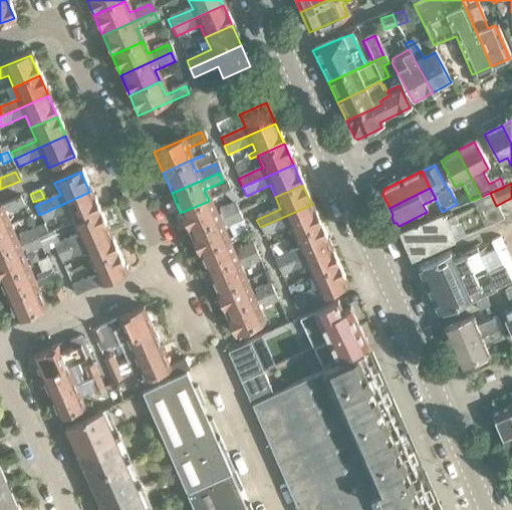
[(72,224),(98,212),(89,192),(39,215),(43,223),(67,212),(72,224)]
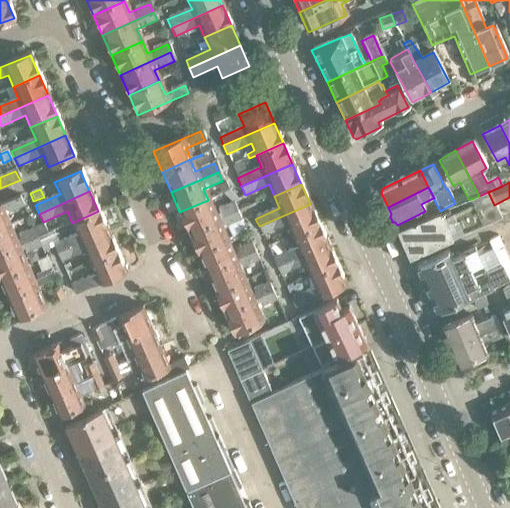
[(488,192),(479,196),(469,200),(397,230),(409,258),(500,218),(494,205),(488,192)]
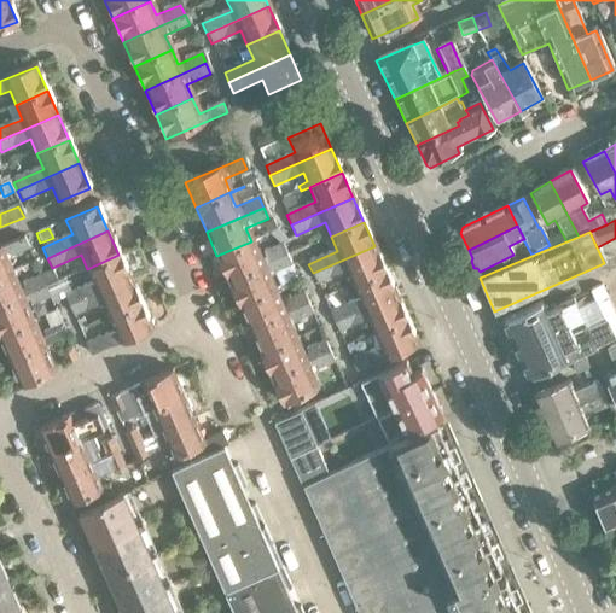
[(0,278),(11,274),(5,258),(27,249),(23,239),(0,249),(0,278)]
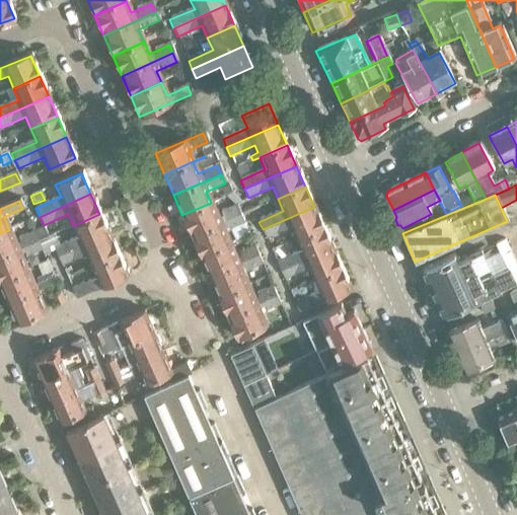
[(211,203),(181,215),(191,235),(239,215),(235,206),(216,214),(211,203)]
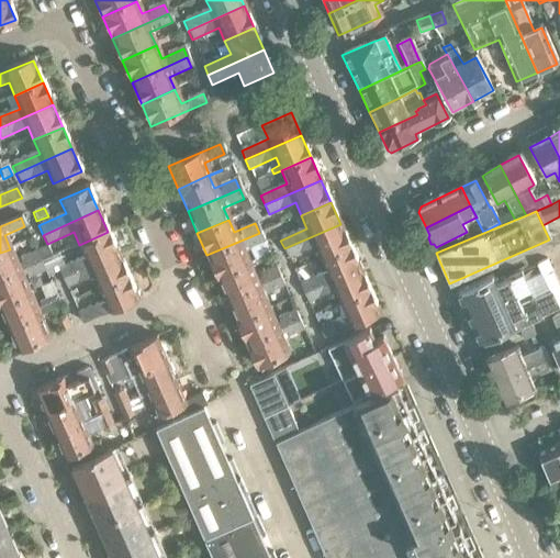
[(321,259),(350,247),(340,224),(284,248),(288,258),(315,246),(321,259)]
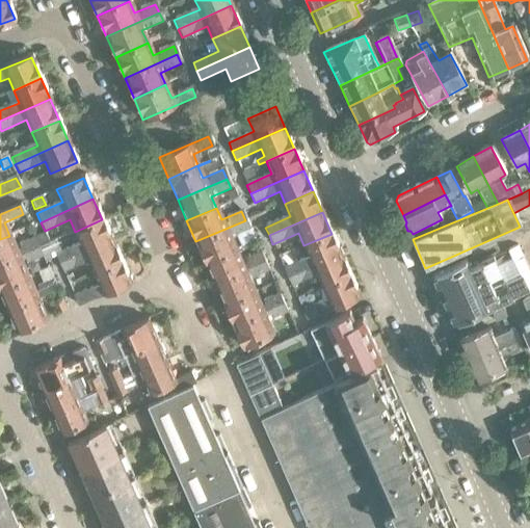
[(58,264),(111,240),(102,219),(75,232),(81,244),(59,254),(57,249),(55,251),(52,242),(49,243),(37,248),(42,257),(44,263),(56,258),(58,264)]
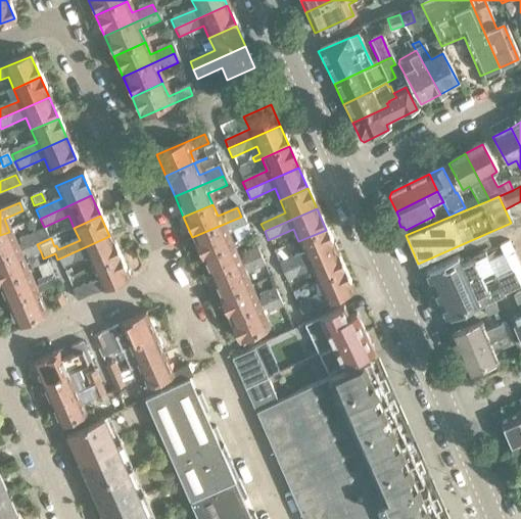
[(241,217),(192,237),(201,258),(230,245),(225,234),(245,226),(241,217)]
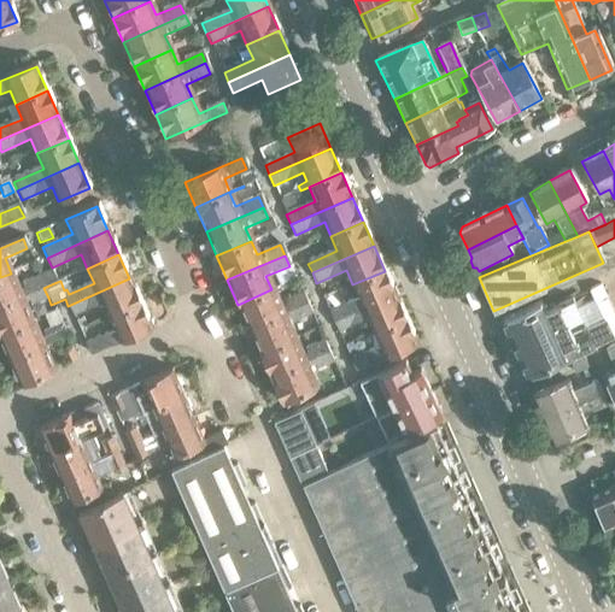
[(333,322),(396,295),(385,271),(352,284),(358,300),(329,312),(333,322)]
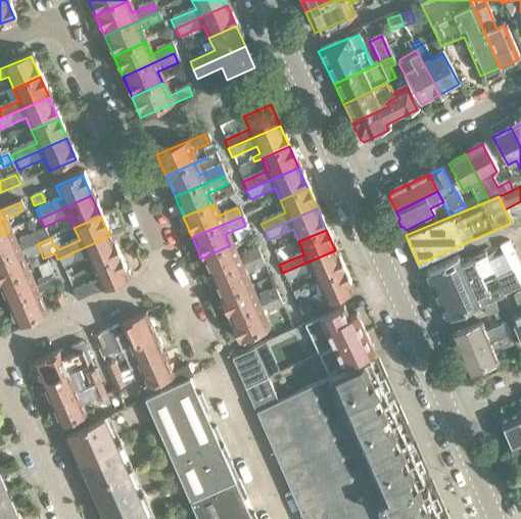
[(37,244),(48,239),(44,231),(34,235),(37,244)]
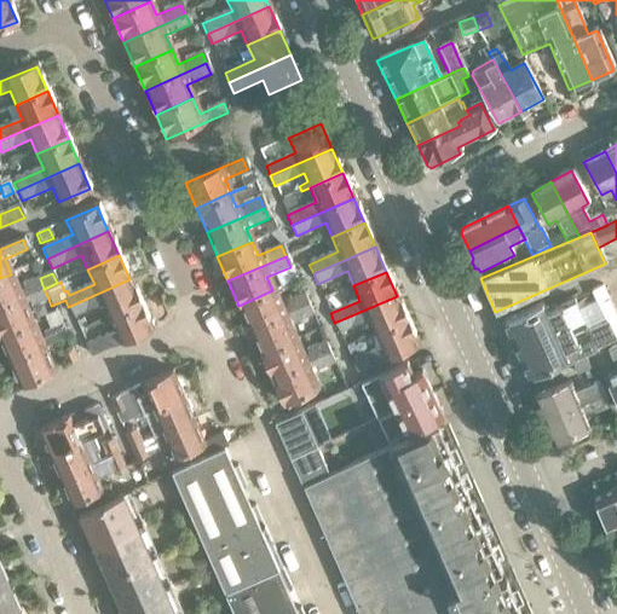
[(0,307),(44,289),(40,278),(18,288),(11,274),(0,278),(0,307)]
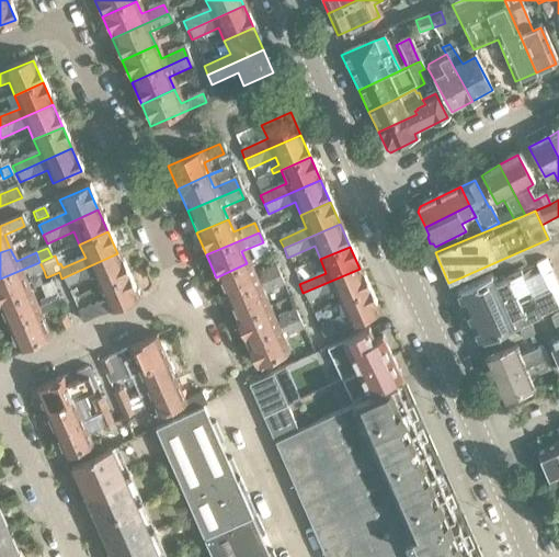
[(99,288),(127,275),(117,253),(61,279),(66,288),(93,276),(99,288)]
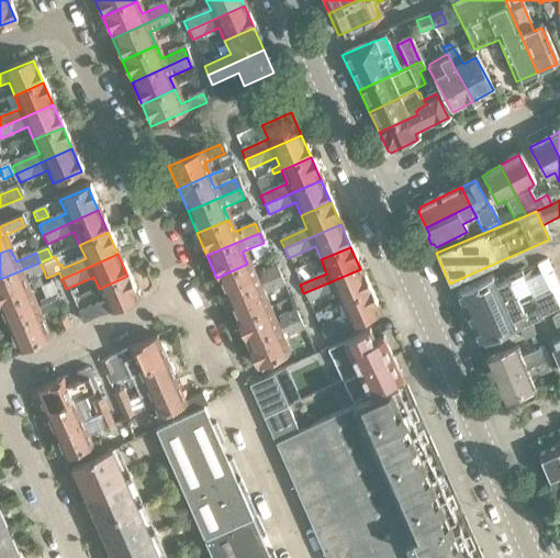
[(541,275),(552,270),(548,261),(538,266),(541,275)]
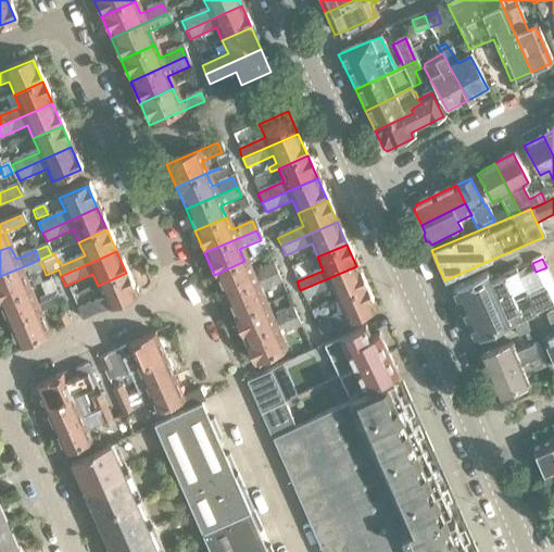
[(0,302),(29,290),(24,277),(43,268),(39,260),(0,276),(0,302)]
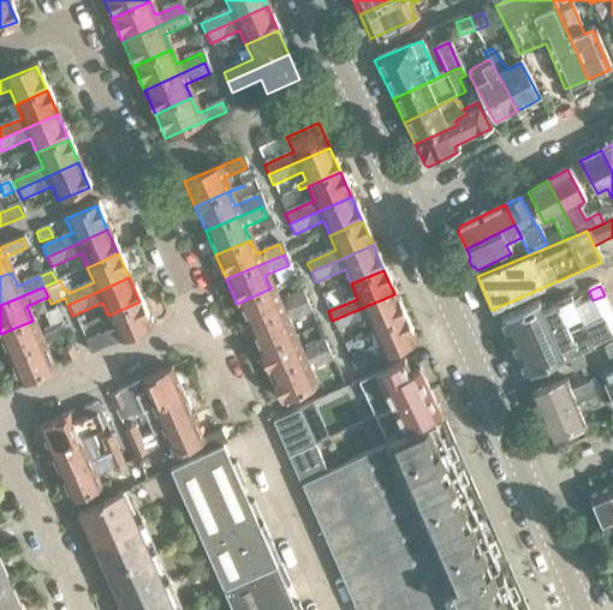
[(247,328),(305,303),(301,292),(277,303),(271,288),(237,304),(247,328)]
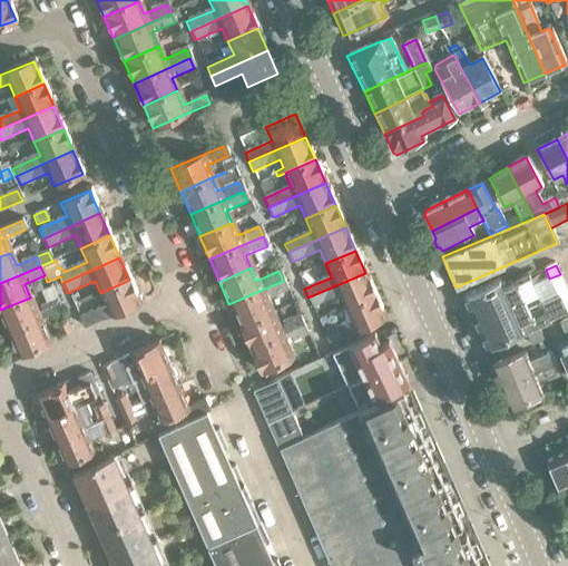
[(344,309),(375,295),(365,273),(307,298),(312,308),(339,295),(344,309)]
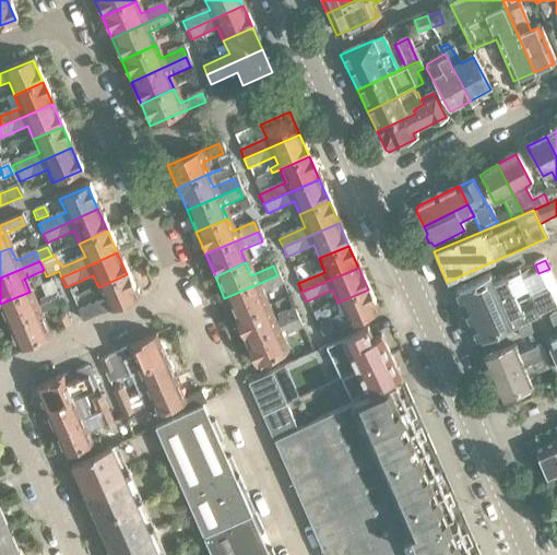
[(517,284),(522,282),(518,273),(493,284),(489,275),(455,291),(463,308),(517,284)]
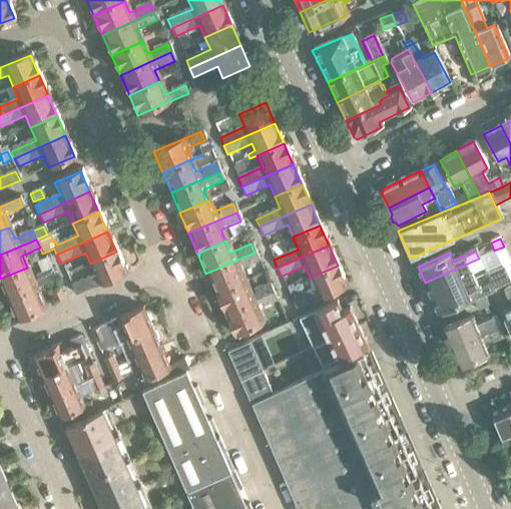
[(432,299),(463,285),(486,274),(503,267),(495,250),(479,259),(474,261),(425,283),(432,299)]
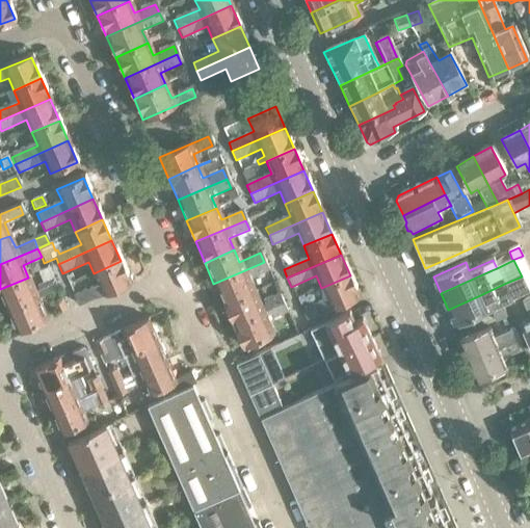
[(121,261),(94,273),(99,286),(73,297),(77,307),(130,283),(121,261)]
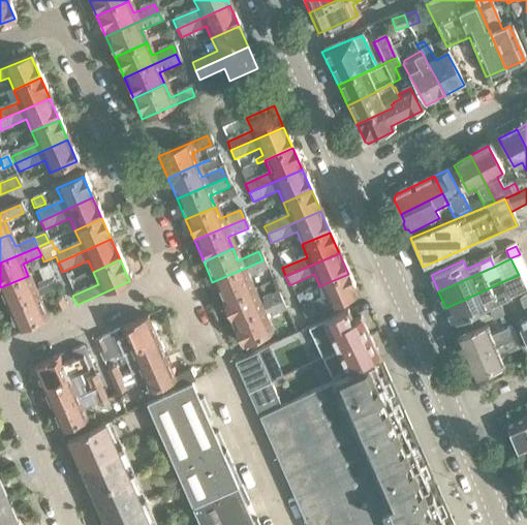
[(221,303),(251,290),(246,278),(266,270),(262,260),(212,282),(221,303)]
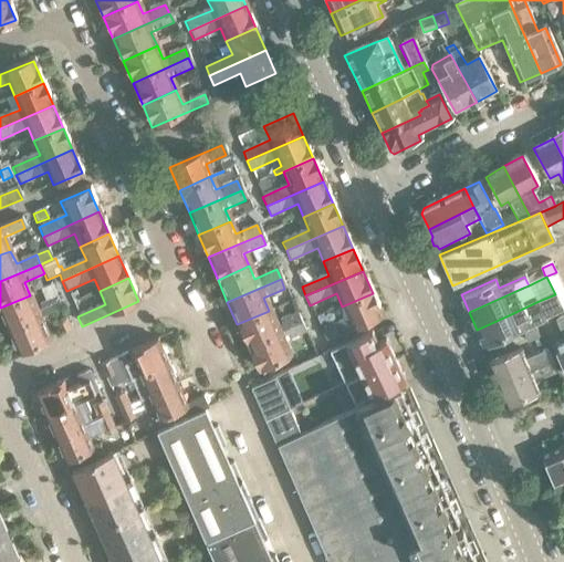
[(69,295),(72,303),(79,300),(75,293),(69,295)]
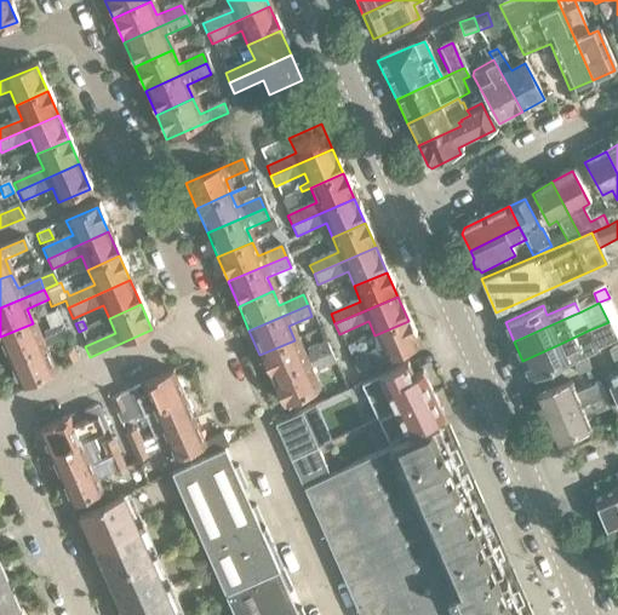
[(408,321),(375,335),(382,350),(352,362),(356,373),(419,345),(408,321)]
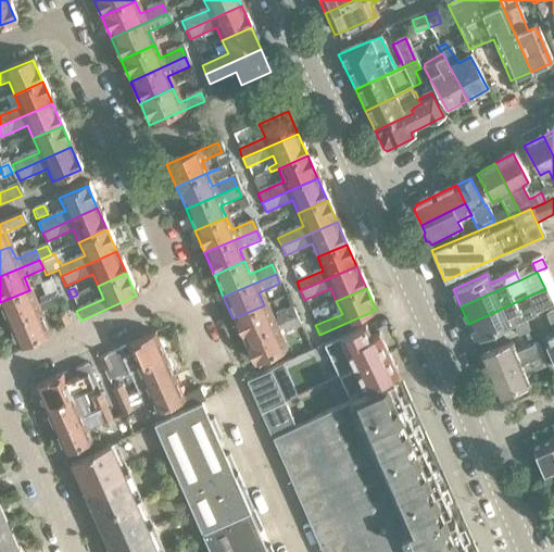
[(515,327),(526,323),(527,322),(527,321),(538,316),(536,313),(553,304),(546,288),(545,289),(527,297),(502,309),(468,324),(476,339),(510,324),(511,328),(514,326),(515,327)]
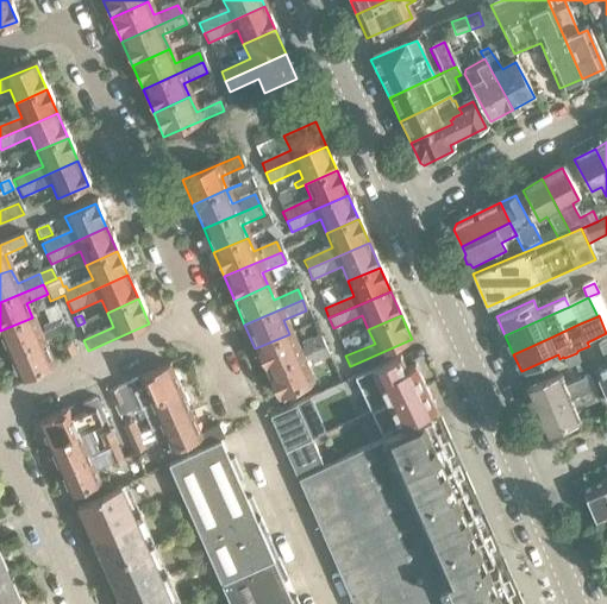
[(43,341),(43,343),(66,332),(61,321),(38,331),(32,318),(0,331),(0,338),(8,357),(43,341)]
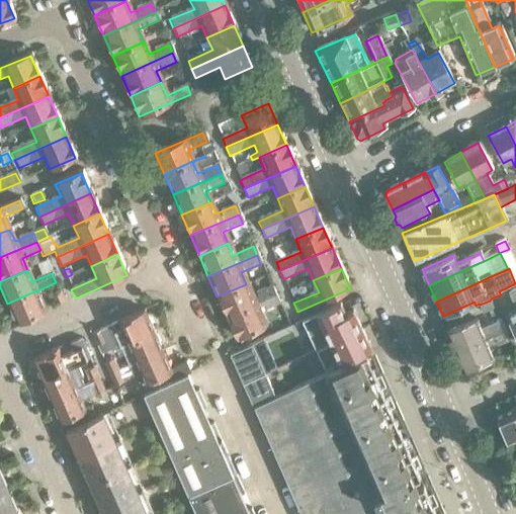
[(226,317),(274,296),(270,287),(251,295),(246,284),(217,296),(226,317)]
